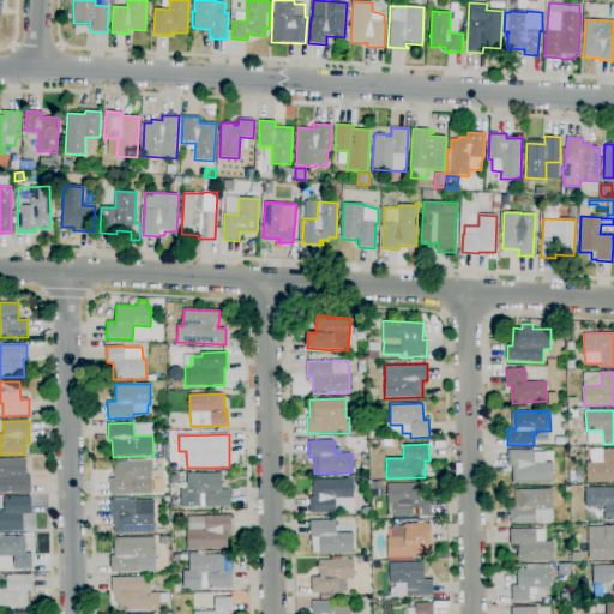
[(613,482),(587,482),(587,462),(603,462),(603,449),(613,449),(613,482)]
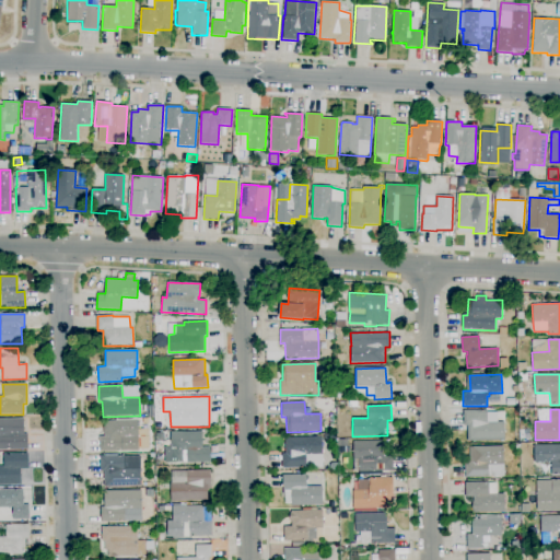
[(468,441),(468,424),(465,424),(465,411),(487,411),(488,423),(504,423),(504,440),(468,441)]
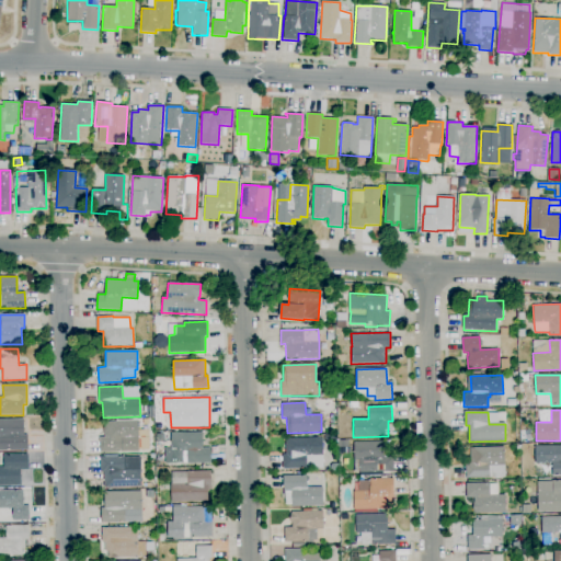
[(0,450),(0,419),(23,419),(24,435),(27,435),(27,450),(0,450)]
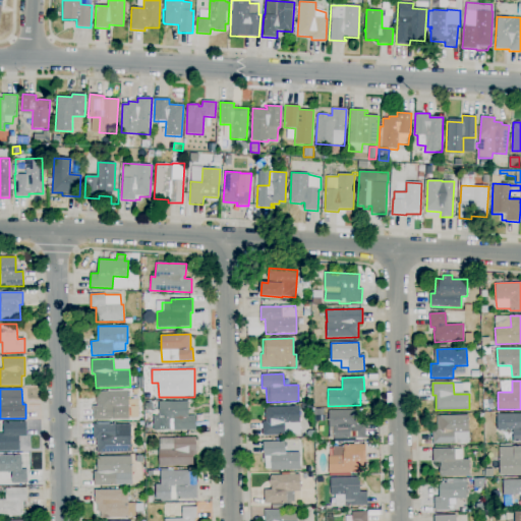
[(93,420),(93,406),(97,406),(97,403),(96,397),(97,397),(97,392),(128,391),(129,419),(93,420)]
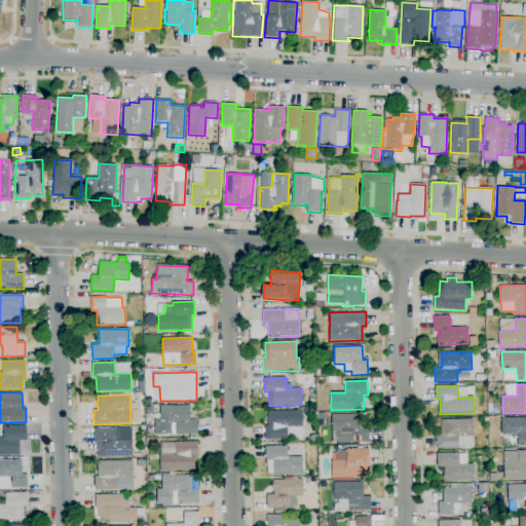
[(175,435),(175,434),(172,434),(172,435),(155,435),(154,420),(160,419),(160,406),(189,405),(190,420),(197,419),(197,435),(175,435)]
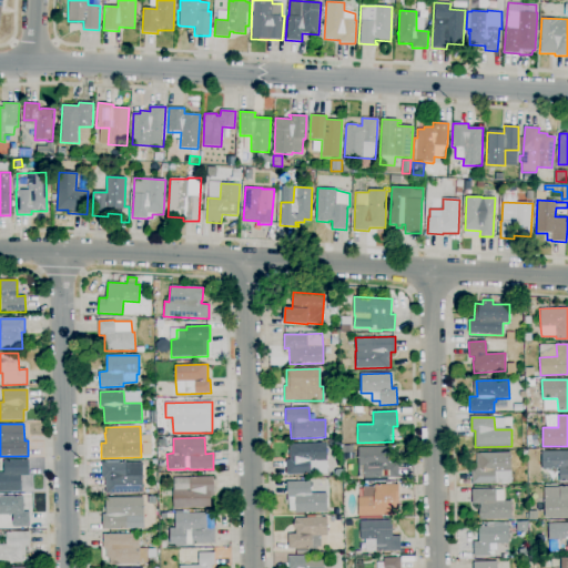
[(159,448),(158,439),(166,439),(166,448),(159,448)]
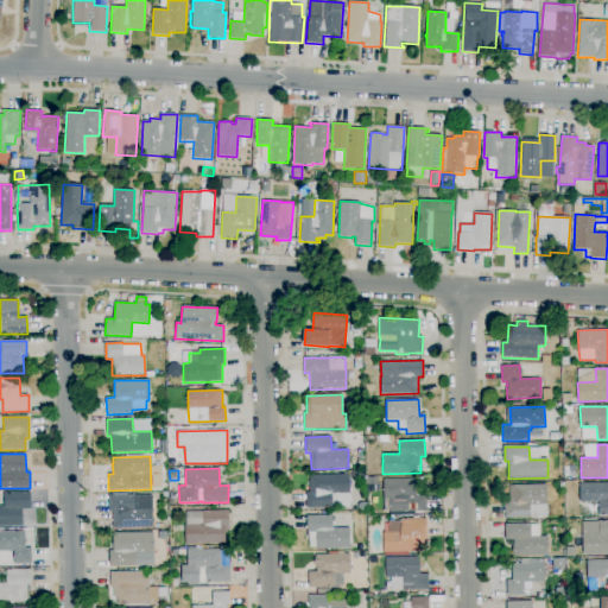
[(350,507),(306,508),(306,492),(310,492),(309,475),(329,475),(329,474),(336,473),(336,475),(349,475),(350,507)]
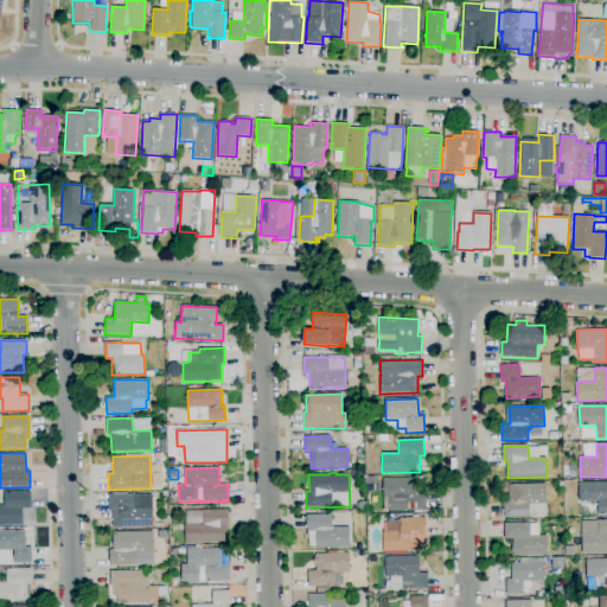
[(152,487),(151,475),(161,474),(163,487),(152,487)]
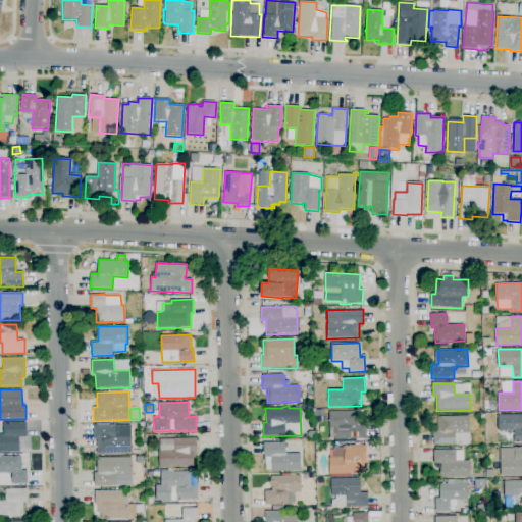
[(334,439),(334,428),(329,428),(329,412),(360,411),(360,422),(359,422),(359,425),(366,425),(366,439),(334,439)]
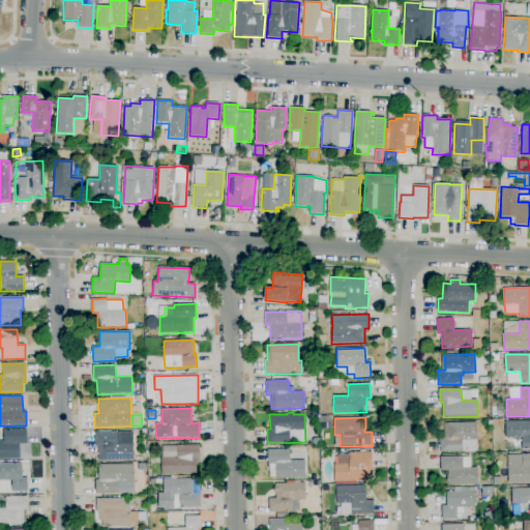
[(529,449),(522,449),(522,438),(505,438),(505,421),(529,420),(529,449)]
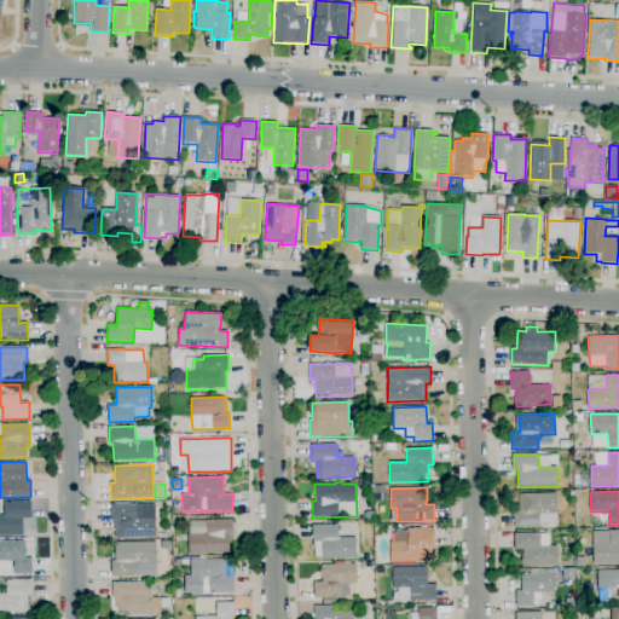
[(514,528),(513,512),(519,512),(519,495),(556,493),(557,527),(539,527),(514,528)]
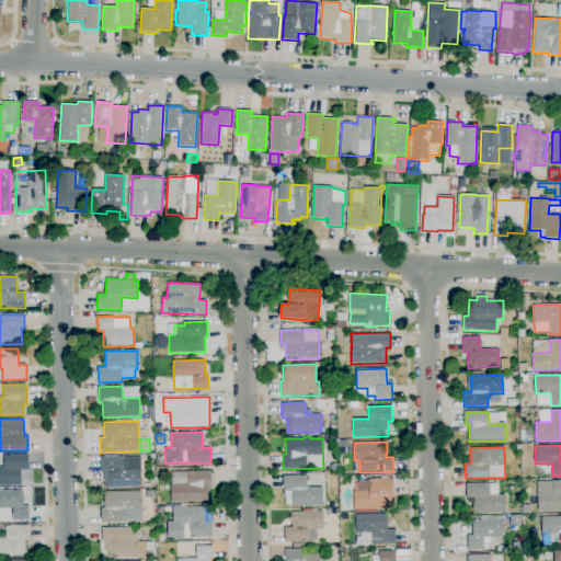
[(0,485),(0,467),(3,467),(3,455),(27,455),(29,474),(25,474),(25,472),(21,473),(21,485),(0,485)]
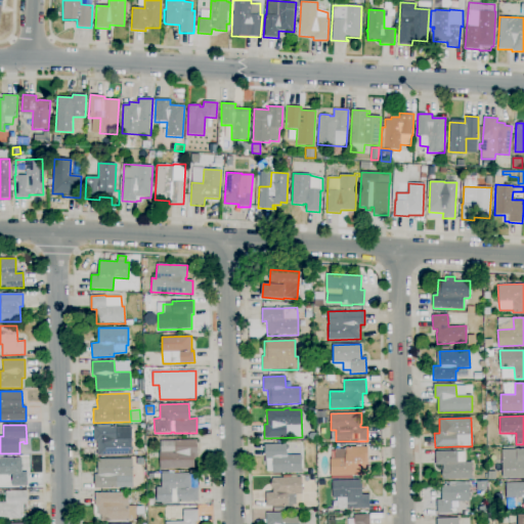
[(97,455),(97,441),(94,441),(93,427),(116,427),(116,438),(132,438),(132,454),(97,455)]
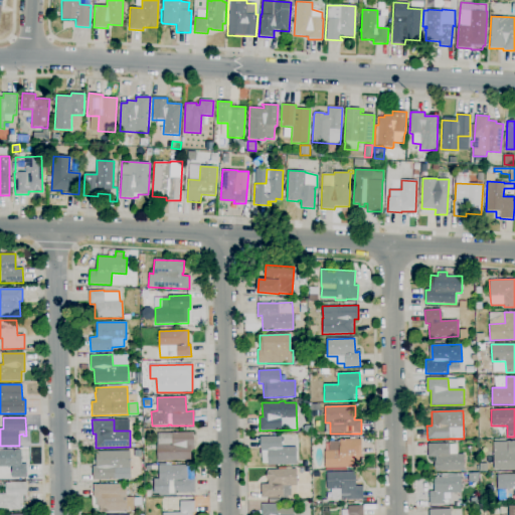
[(157,461),(157,445),(157,434),(172,434),(172,433),(193,433),(194,450),(190,451),(191,460),(157,461)]
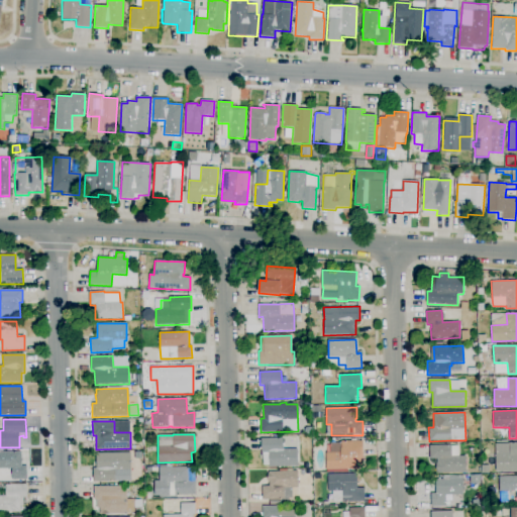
[(269,468),(269,466),(263,466),(263,456),(262,456),(261,438),(283,438),(283,449),(297,449),(298,467),(269,468)]
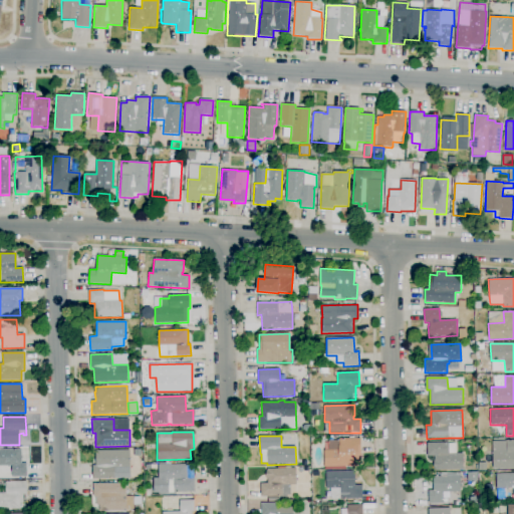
[(324,467),(323,450),(328,450),(327,441),(339,440),(339,439),(359,438),(360,456),(358,456),(358,458),(359,458),(359,464),(357,464),(357,466),(324,467)]
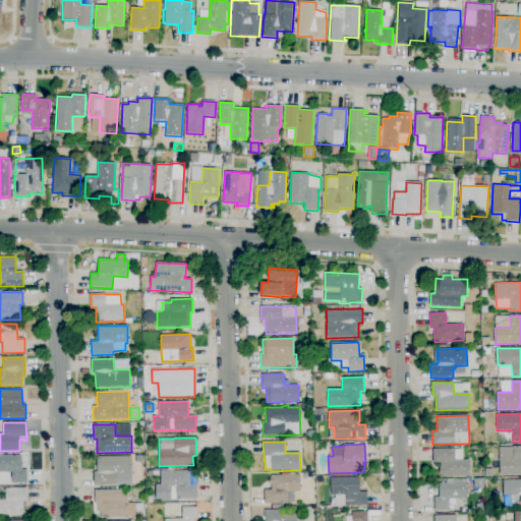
[(520,474),(499,475),(499,447),(513,447),(513,446),(520,446),(520,474)]
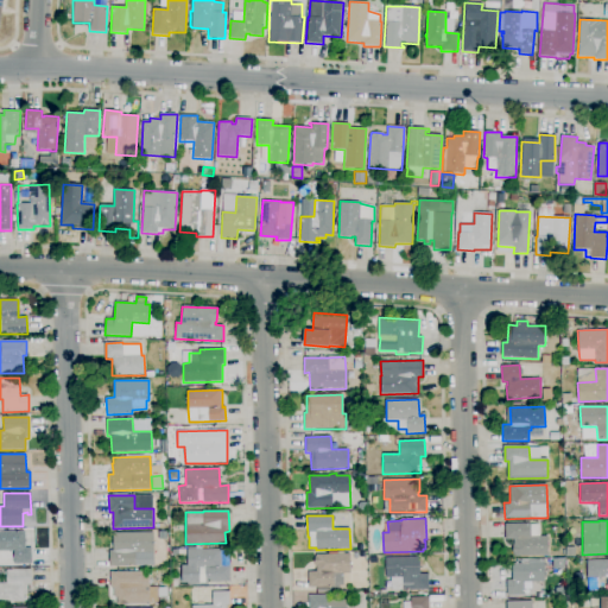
[(513,556),(512,543),(513,543),(513,540),(506,540),(505,524),(531,524),(539,524),(539,537),(548,536),(548,556),(513,556)]
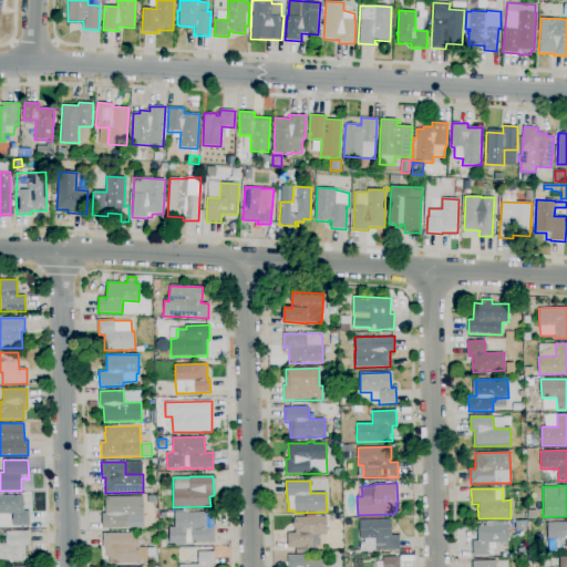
[(13,526),(12,514),(0,514),(0,496),(24,496),(24,507),(23,507),(23,512),(29,512),(30,526),(13,526)]
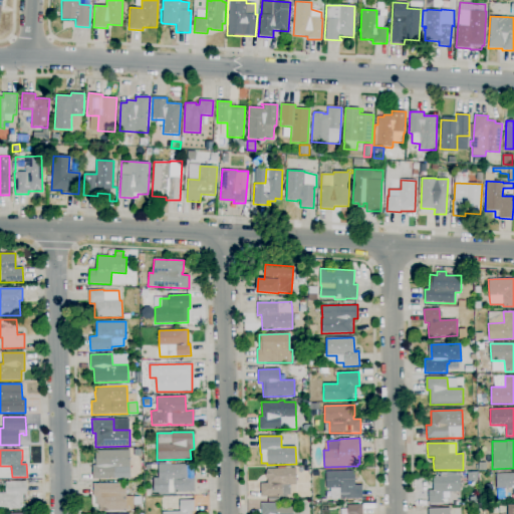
[(92,479),(92,465),(95,465),(95,451),(130,450),(130,467),(114,468),(114,479),(92,479)]
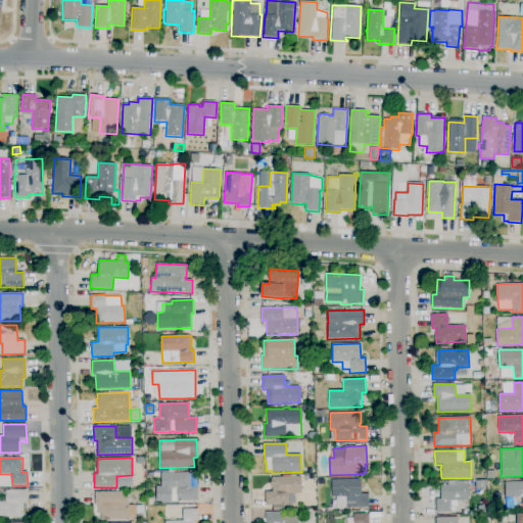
[(487,479),(486,471),(493,470),(494,478),(487,479)]
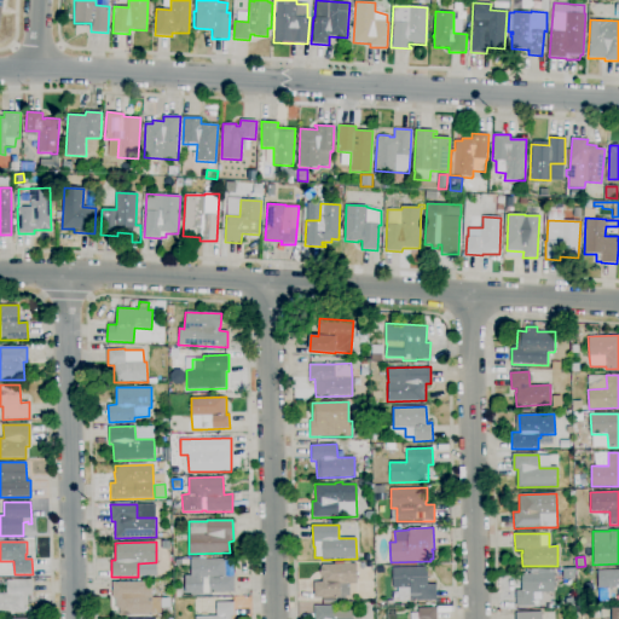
[(203,594),(185,594),(185,576),(191,576),(190,560),(191,560),(191,557),(200,557),(200,560),(225,560),(225,576),(233,576),(233,593),(208,593),(208,579),(203,579),(203,594)]
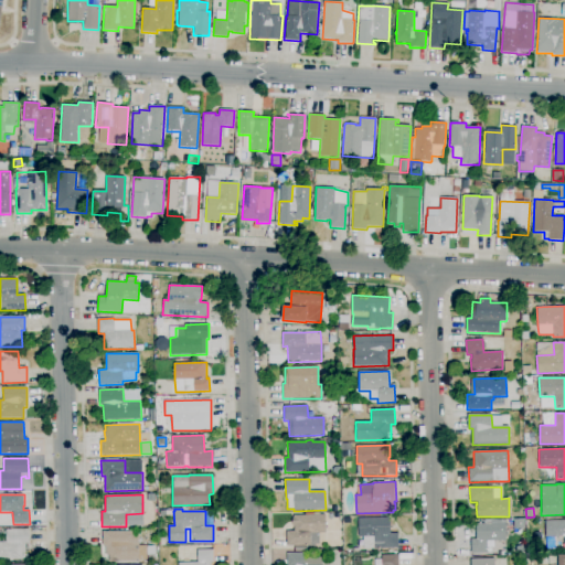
[(295,550),(295,546),(286,546),(286,531),(294,531),(294,528),(291,528),(291,515),(326,514),(326,533),(319,533),(319,550),(295,550)]
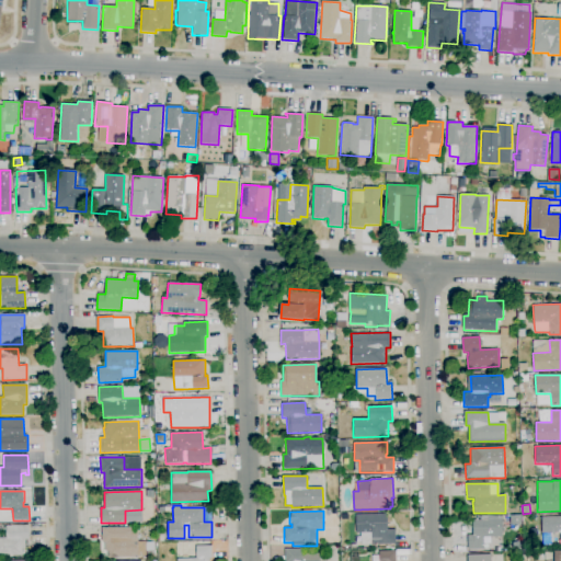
[(361,545),(361,534),(354,534),(354,531),(353,531),(352,515),(355,515),(355,514),(387,514),(387,529),(395,529),(396,545),(361,545)]
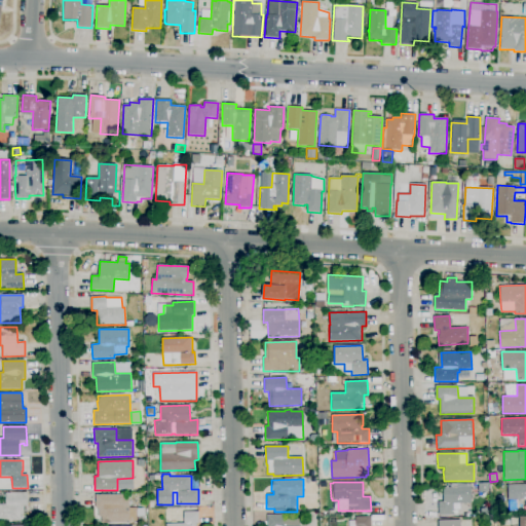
[(525,508),(517,508),(517,505),(513,505),(512,501),(517,501),(517,499),(508,499),(508,485),(525,484),(525,508)]
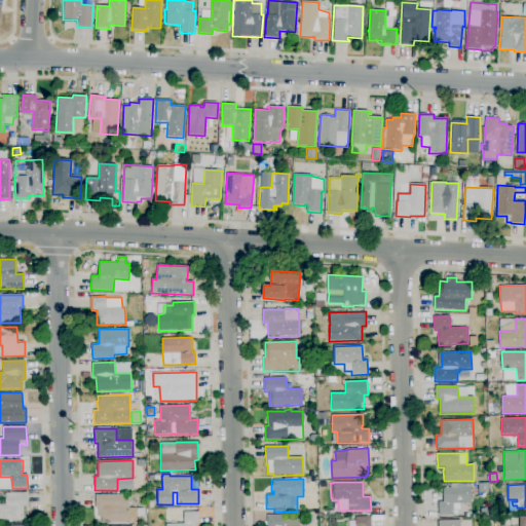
[(439,516),(438,501),(444,501),(443,487),(471,486),(472,503),(453,504),(454,515),(439,516)]
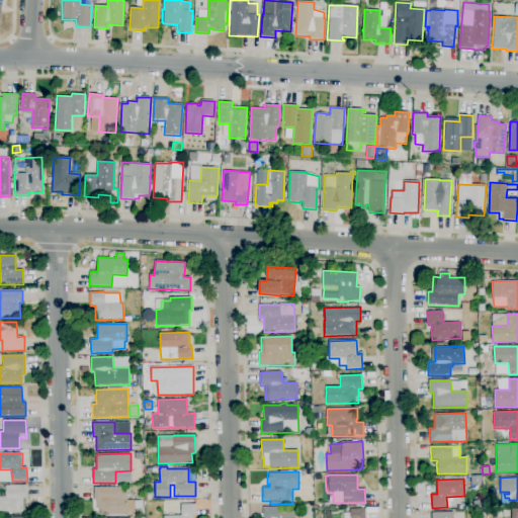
[(0,513),(0,497),(5,497),(5,486),(26,485),(27,502),(25,502),(25,499),(23,499),(23,507),(20,508),(20,513),(0,513)]
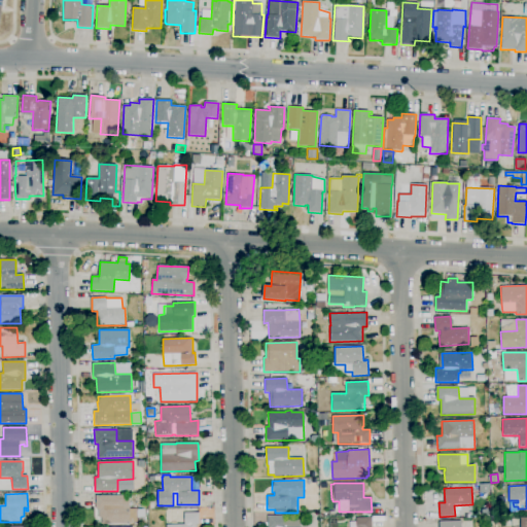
[(101,524),(101,518),(99,518),(98,510),(96,510),(96,496),(101,496),(101,495),(110,495),(110,496),(129,495),(130,524),(101,524)]
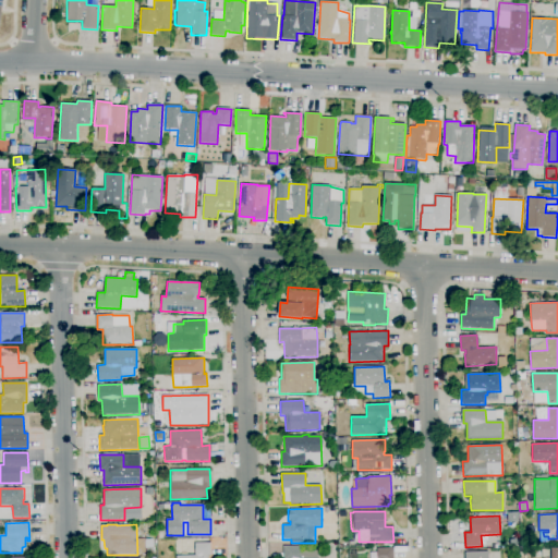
[(177,557),(177,556),(195,555),(195,543),(210,543),(210,556),(207,556),(207,557),(177,557)]
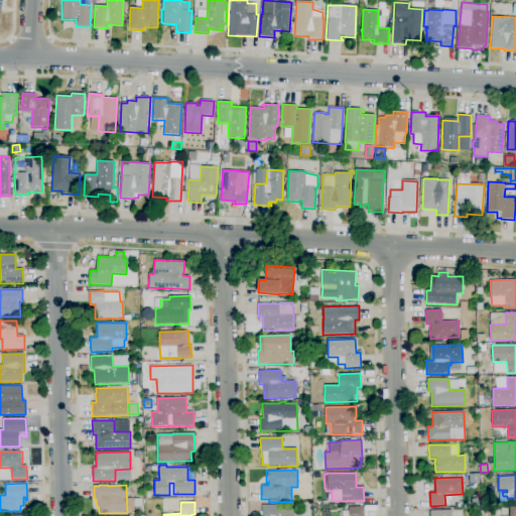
[(262,515),(262,506),(277,505),(277,509),(293,509),(294,515),(262,515)]
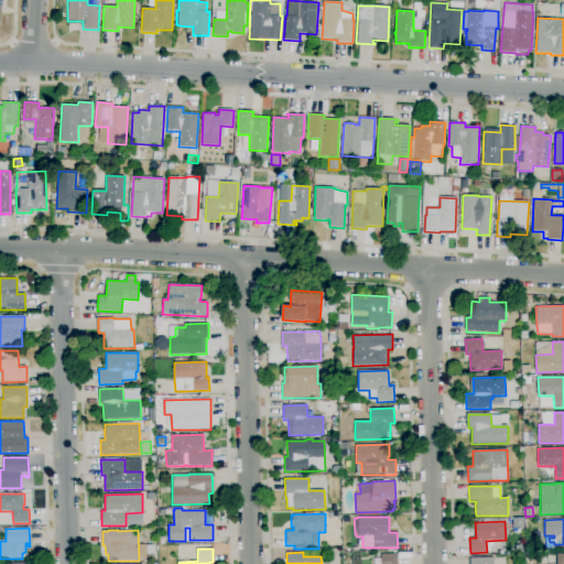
[(381,563),(381,554),(398,554),(398,563),(381,563)]
